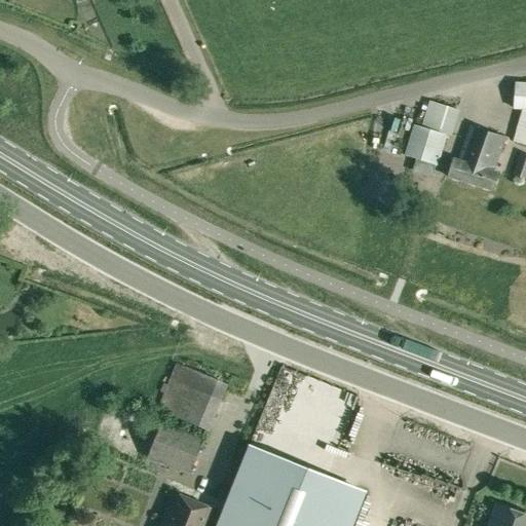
[(525,82),(515,82),(513,110),(525,110),(525,82)]
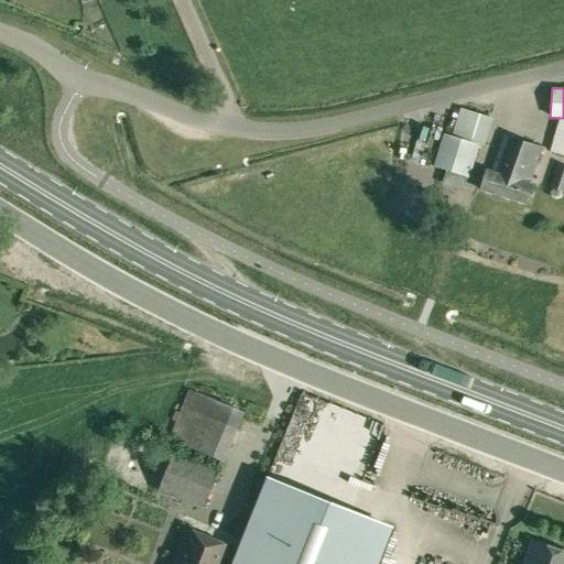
[(467,177),(477,144),(452,137),(443,134),(433,167),(467,177)]
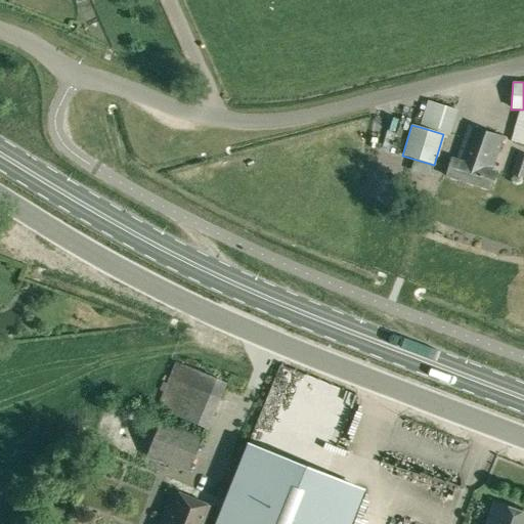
[(445,176),(489,190),(495,173),(491,171),(503,136),(468,125),(456,161),(451,159),(445,176)]
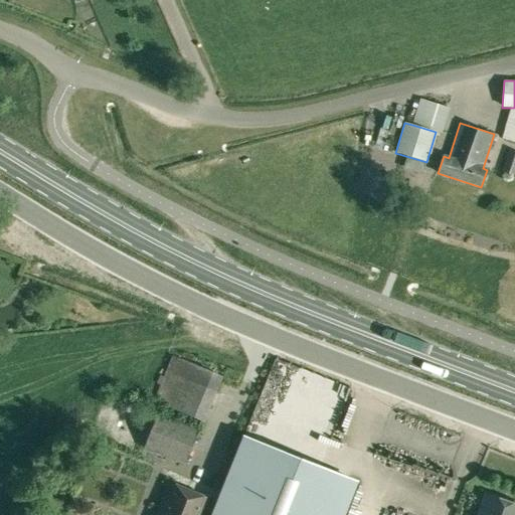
[(502,171),(514,174),(514,151),(509,149),(502,171)]
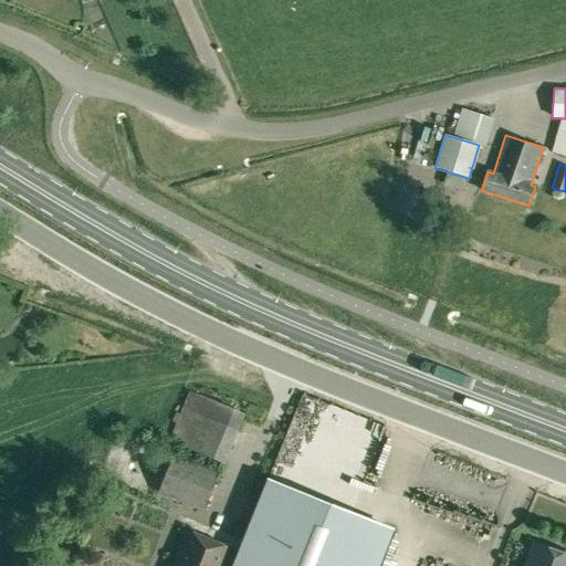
[(169,442),(222,463),(242,415),(189,392),(169,442)]
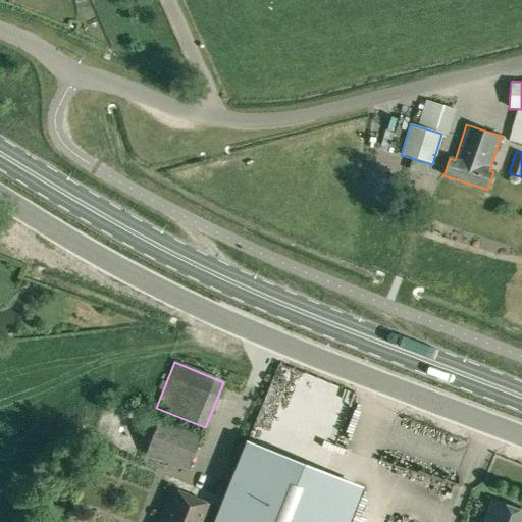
[(201,437),(159,420),(145,454),(187,471),(201,437)]
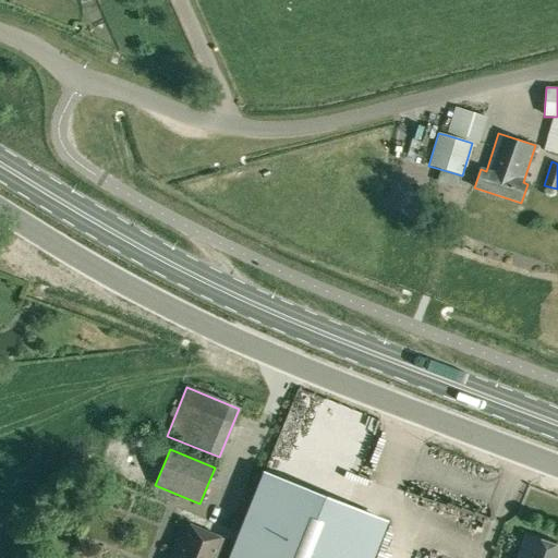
[(229,557),(371,557),(385,522),(264,473),(229,557)]
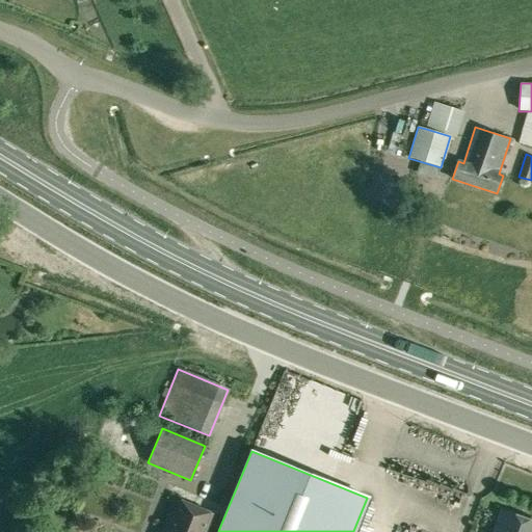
[(175,500),(160,531),(209,531),(216,516),(175,500)]
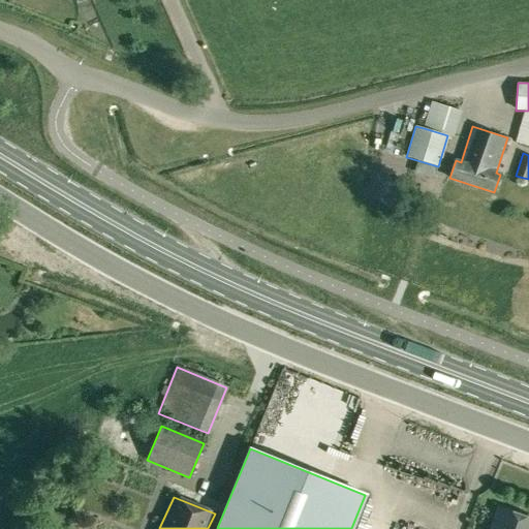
[(528,528),(528,519),(499,508),(492,528),(528,528)]
